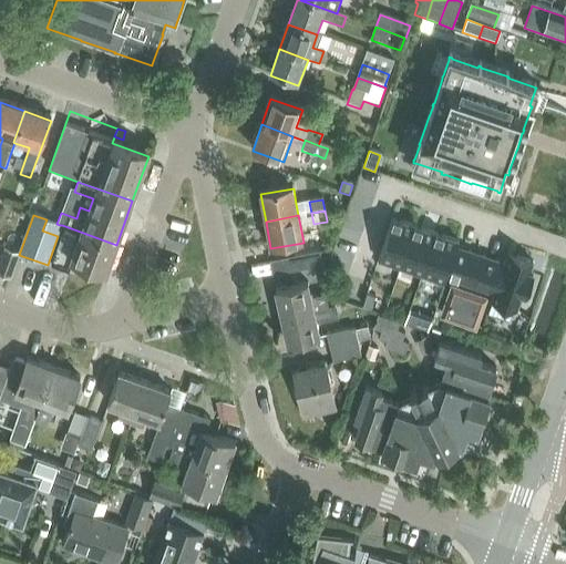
[(400,270),(414,228),(392,221),(386,239),(378,263),(400,270)]
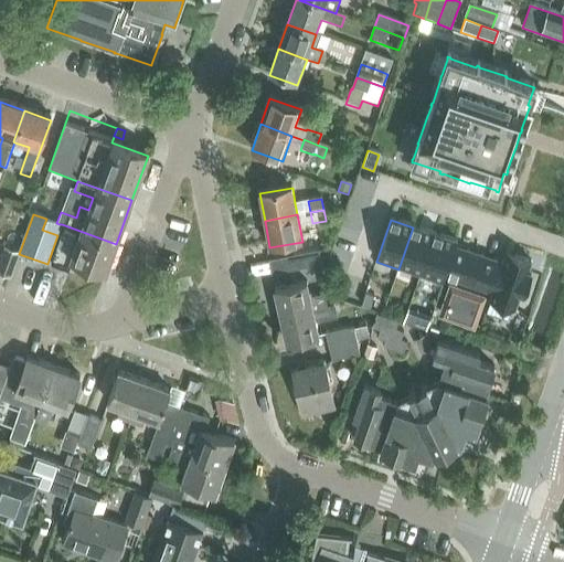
[(60,224),(56,233),(61,235),(50,265),(67,272),(71,262),(105,274),(116,244),(62,224),(60,224)]
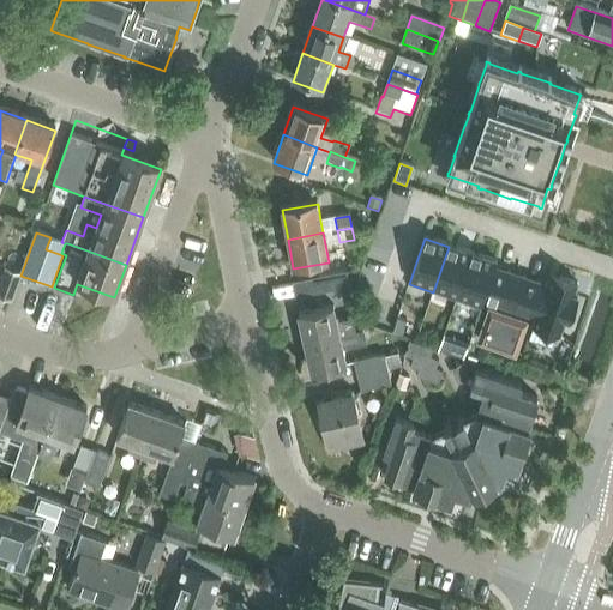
[(449,247),(433,293),(440,295),(456,301),(472,255),(449,247)]
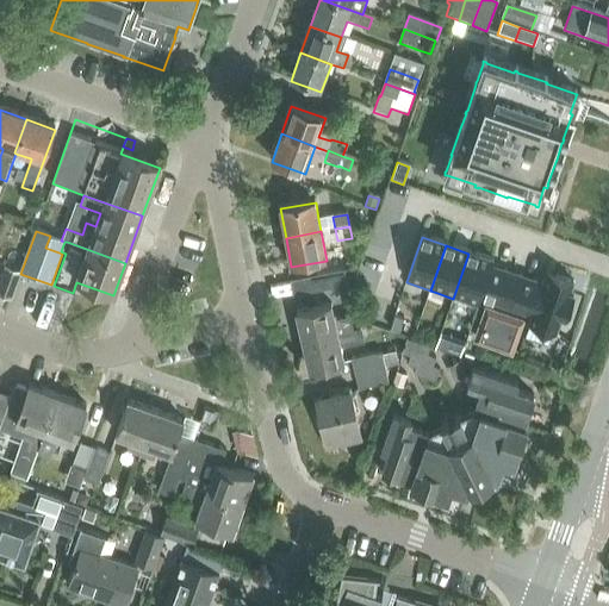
[(493,262),(468,254),(453,299),(477,307),(479,299),(493,305),(505,273),(491,268),(493,262)]
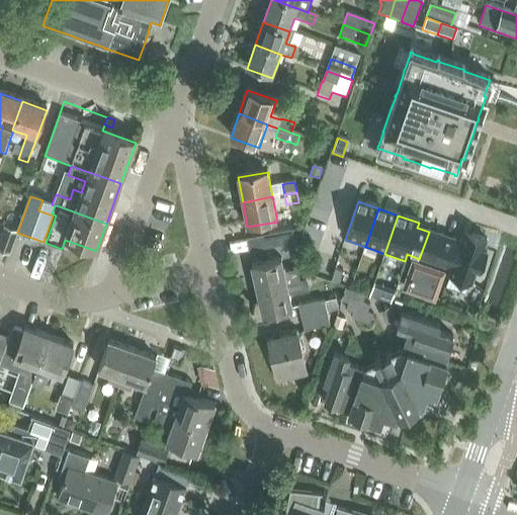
[(0,252),(9,256),(17,234),(5,229),(0,242),(0,252)]
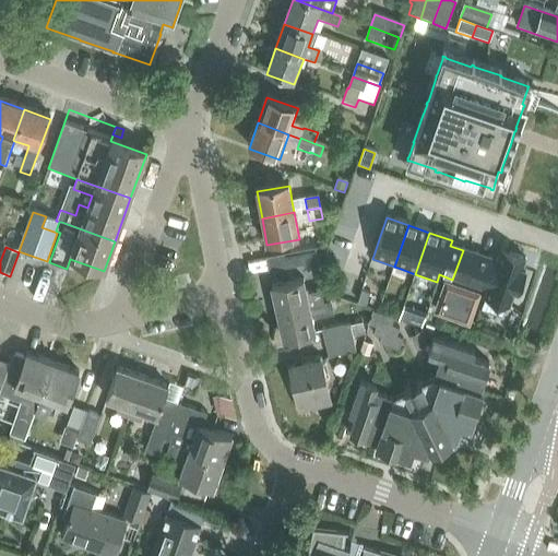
[(318,262),(316,250),(291,255),(293,268),(318,262)]
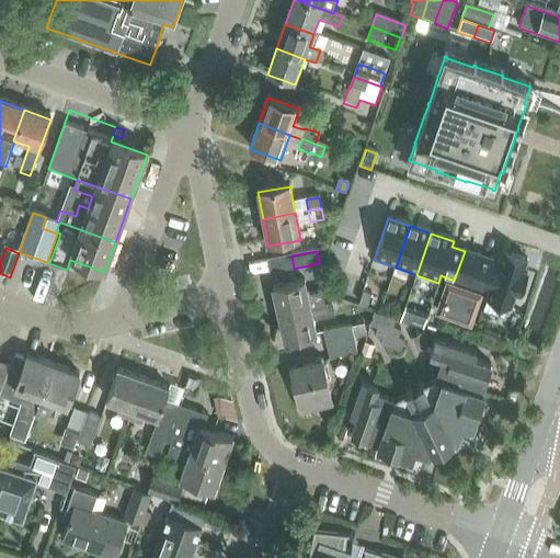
[(465,251),(454,281),(468,285),(478,255),(470,253),(465,251)]
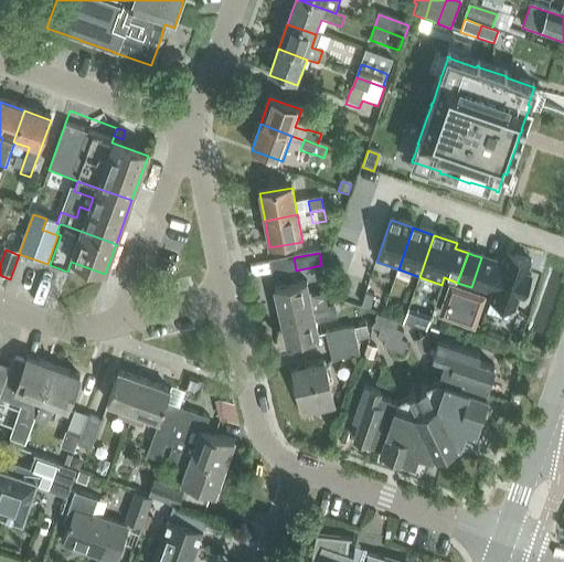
[(481,257),(471,287),(492,295),(489,303),(502,307),(514,311),(519,297),(522,298),(527,286),(531,275),(527,274),(531,264),(519,260),(506,255),(502,265),(499,263),(491,261),(481,257)]
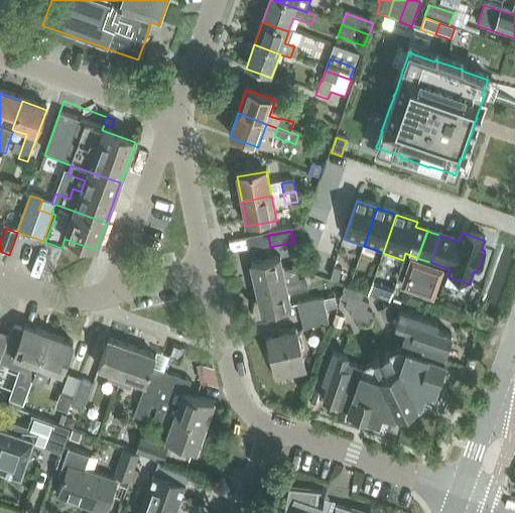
[(251,266),(256,290),(299,281),(299,280),(296,269),(283,272),(281,259),(251,266)]
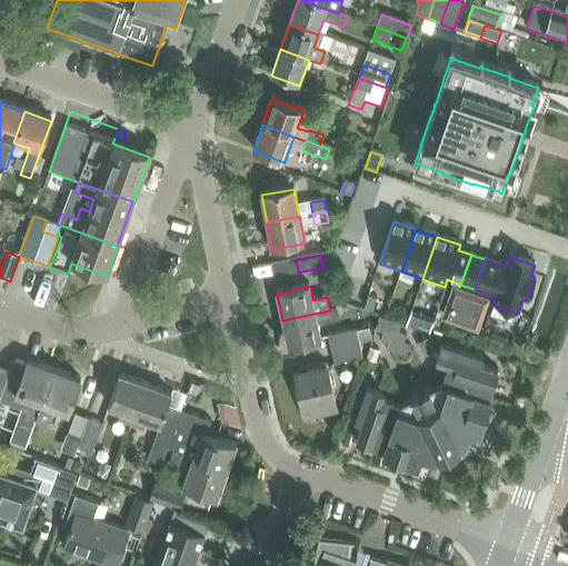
[(446,319),(476,330),(486,304),(455,293),(446,319)]
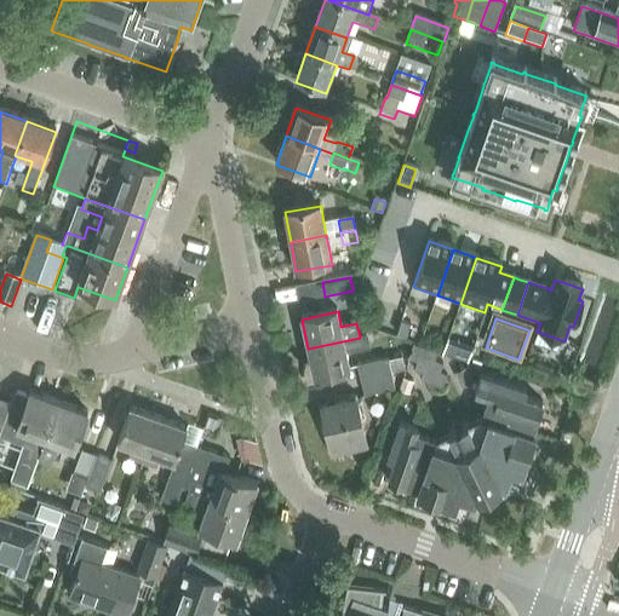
[(408,329),(399,326),(396,337),(395,340),(403,343),(408,329)]
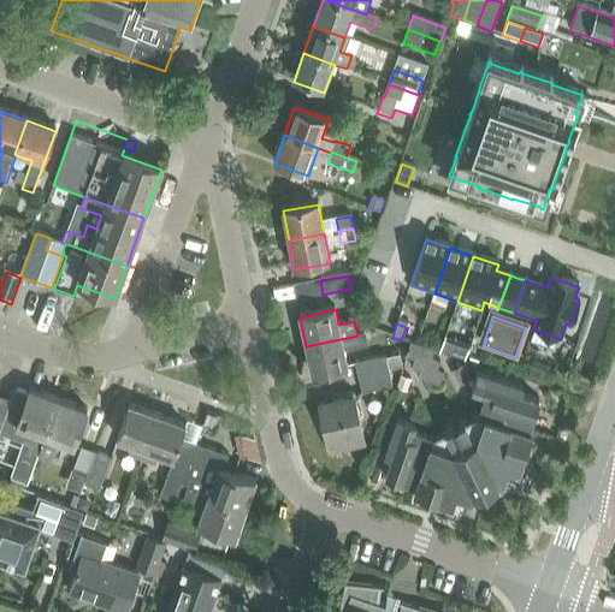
[(306,346),(313,375),(348,368),(344,352),(368,348),(365,333),(358,334),(358,336),(306,346)]
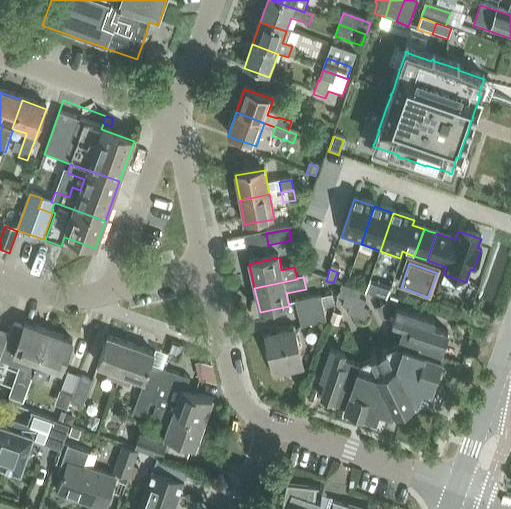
[(342,308),(349,311),(347,317),(365,323),(369,312),(363,310),(366,303),(358,300),(361,293),(341,287),(337,299),(344,301),(342,308)]
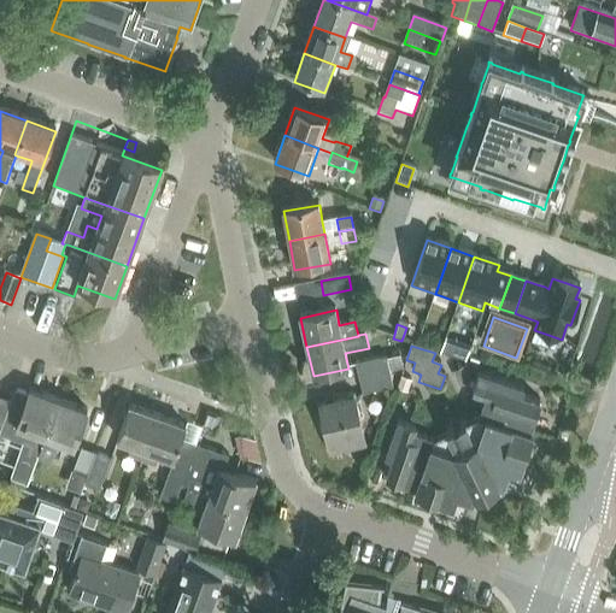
[(389,373),(387,361),(387,359),(356,366),(359,381),(389,373)]
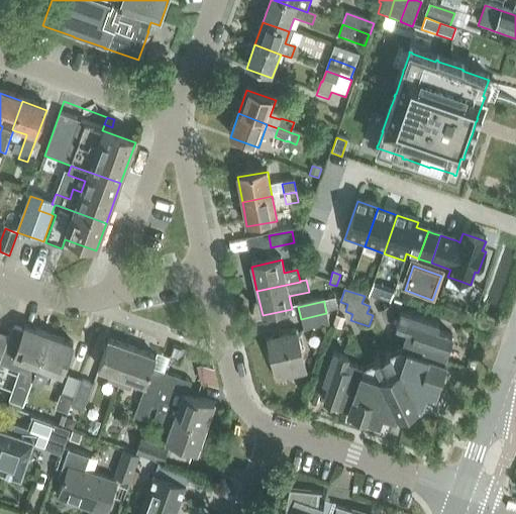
[(301,319),(304,332),(329,326),(326,313),(301,319)]
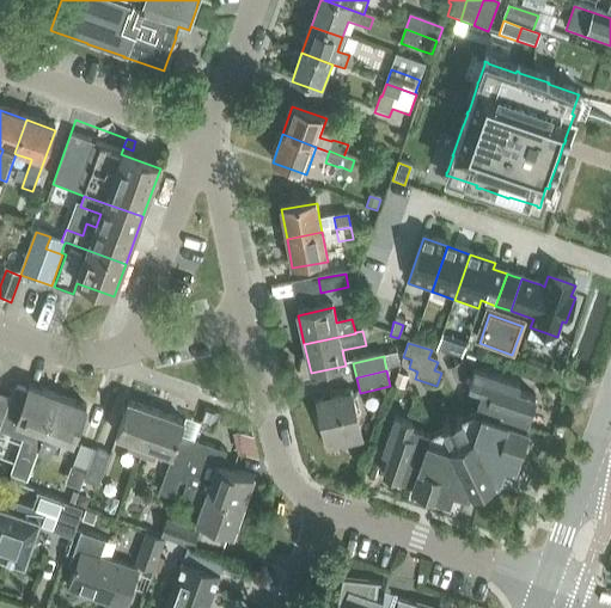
[(413,485),(411,489),(448,501),(453,490),(470,496),(472,491),(495,480),(499,481),(505,465),(515,468),(529,430),(526,429),(536,400),(518,394),(520,387),(483,375),(476,393),(481,395),(475,413),(443,429),(432,435),(413,429),(414,424),(395,418),(382,455),(389,458),(383,476),(413,485)]
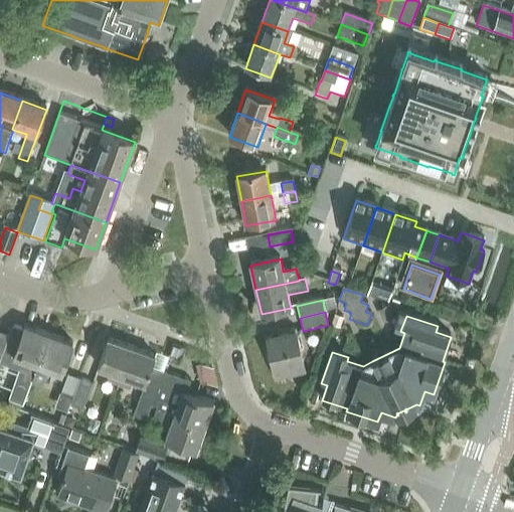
[(20,380),(30,384),(48,336),(24,327),(23,331),(12,327),(8,337),(1,357),(0,359),(0,363),(23,372),(20,380)]
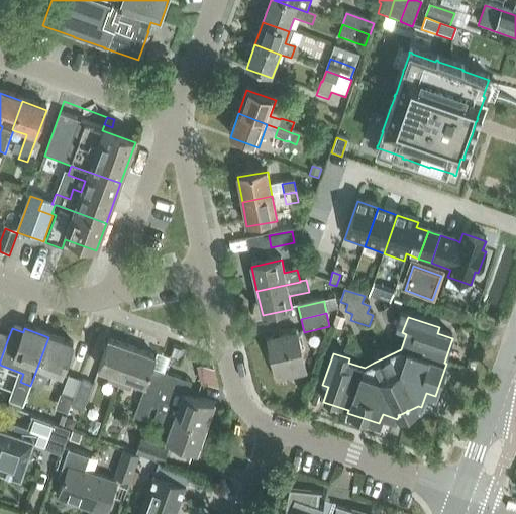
[(0,358),(1,358),(8,338),(0,334),(0,358)]
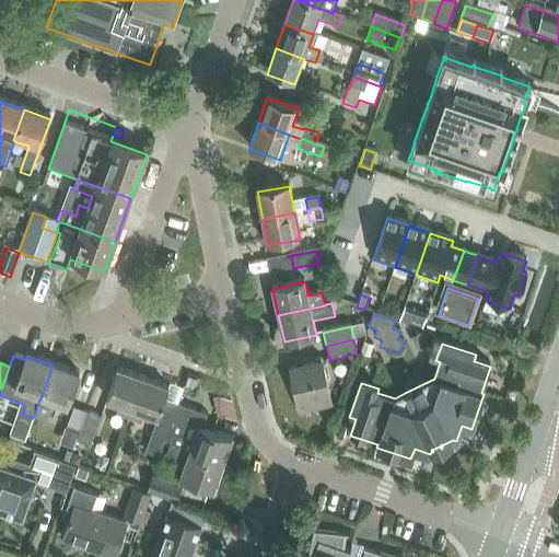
[(298,404),(310,402),(312,412),(333,407),(324,363),(290,371),(298,404)]
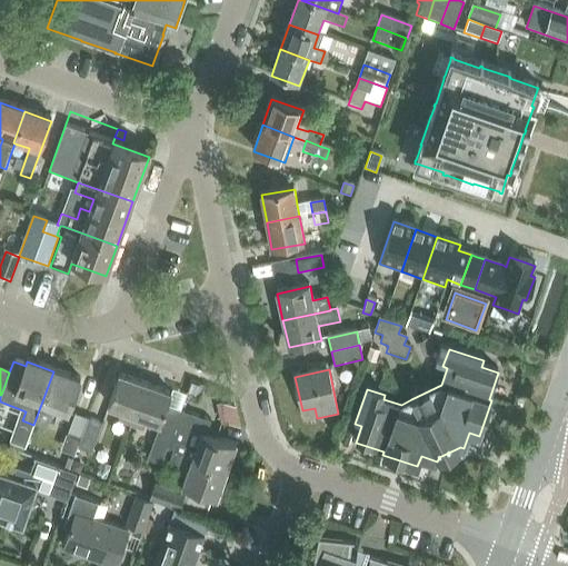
[(33,425),(47,430),(53,411),(67,417),(80,381),(53,371),(33,425)]
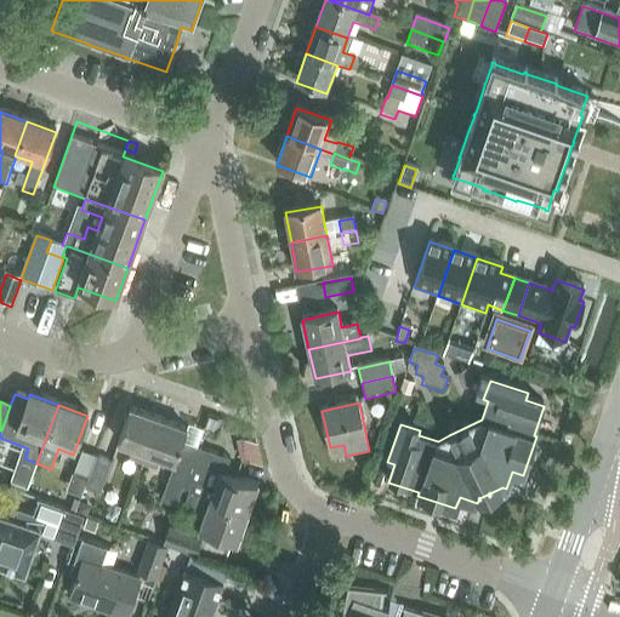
[(130,458),(143,463),(159,421),(131,411),(119,446),(132,451),(130,458)]
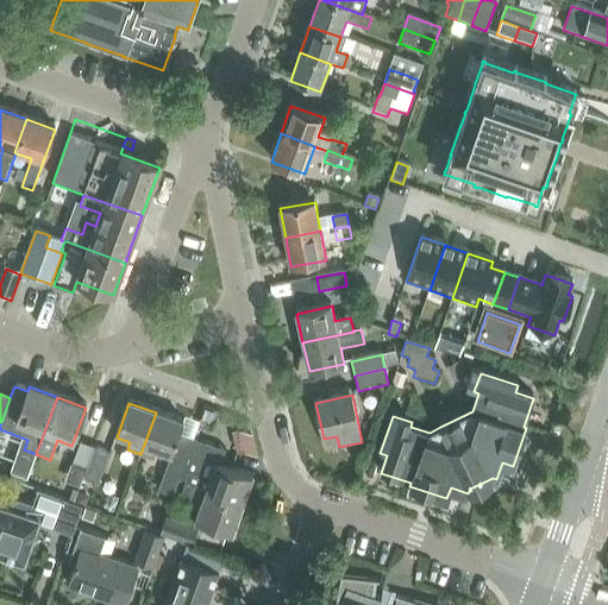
[(157,492),(173,498),(177,484),(194,442),(200,424),(185,418),(183,422),(156,413),(140,454),(154,459),(156,452),(170,457),(157,492)]
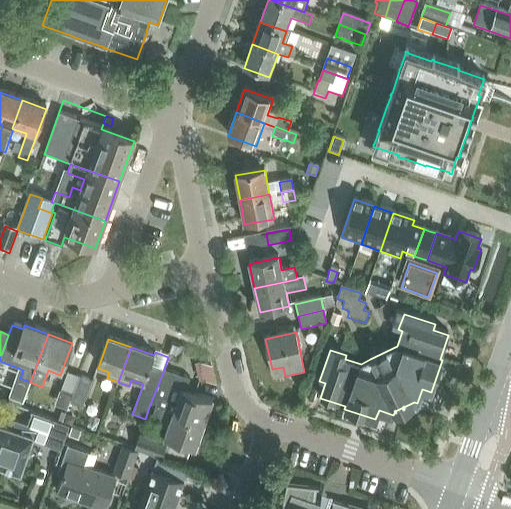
[(155,409),(204,426),(212,402),(184,392),(188,380),(163,372),(149,407),(155,409)]
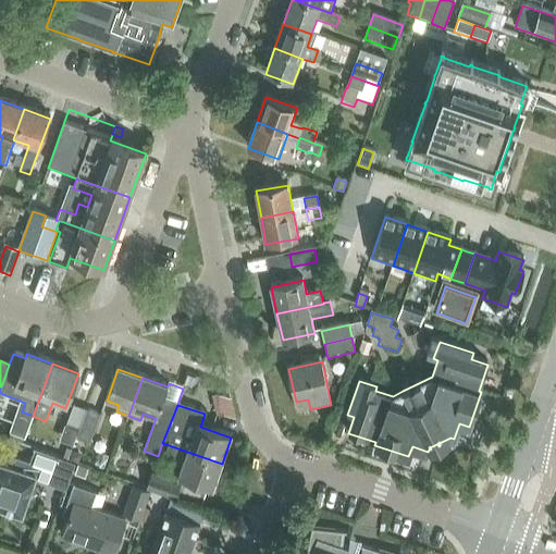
[(66,428),(78,432),(86,411),(73,407),(66,428)]
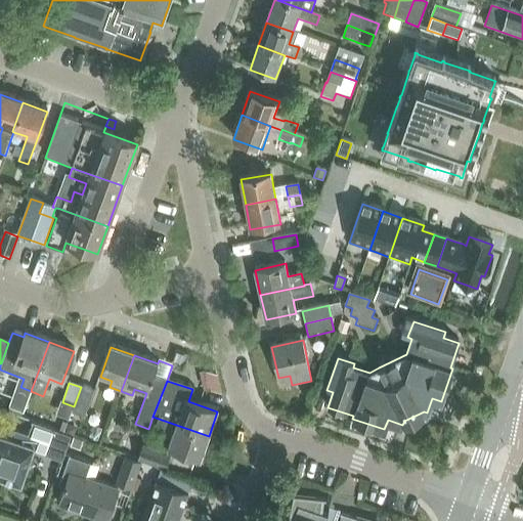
[(71,415),(84,419),(94,392),(81,387),(74,406),(71,415)]
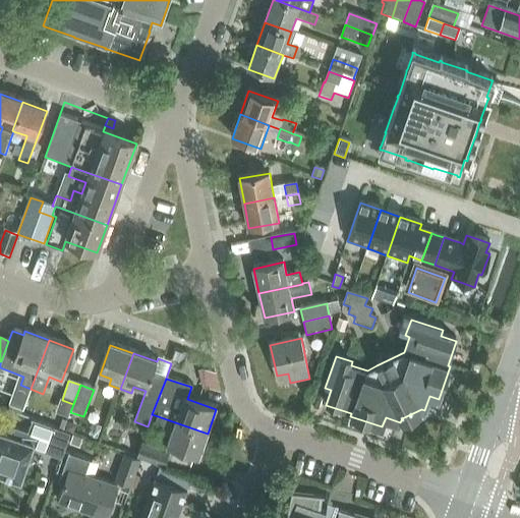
[(167,447),(198,458),(208,434),(158,416),(155,426),(172,434),(167,447)]
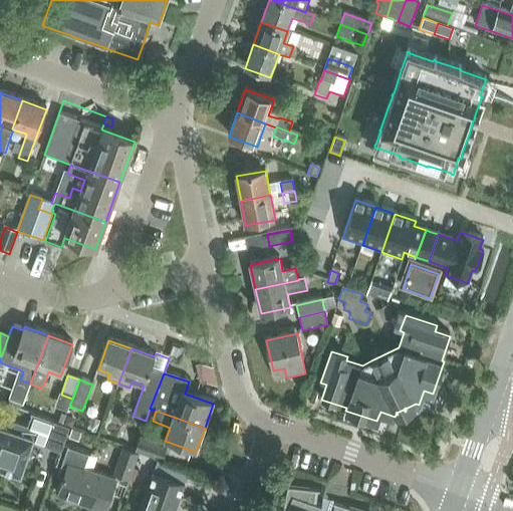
[(0,470),(20,478),(31,446),(60,456),(70,429),(40,419),(36,432),(12,424),(10,432),(0,428),(0,470)]
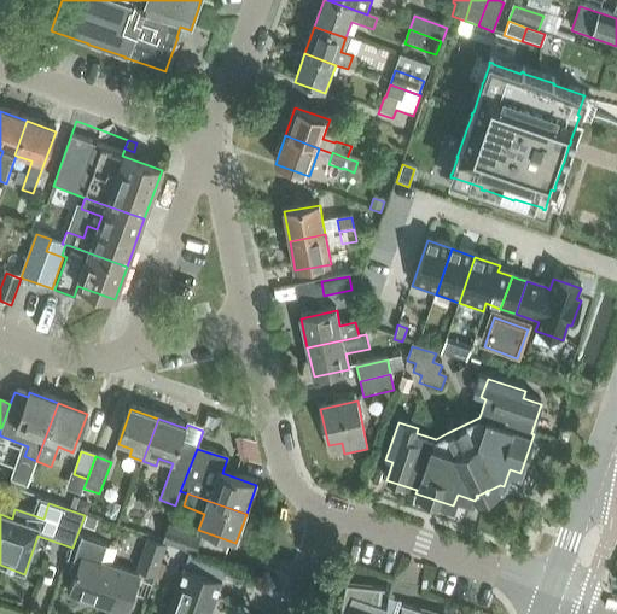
[(162,543),(195,555),(201,538),(168,527),(162,543)]
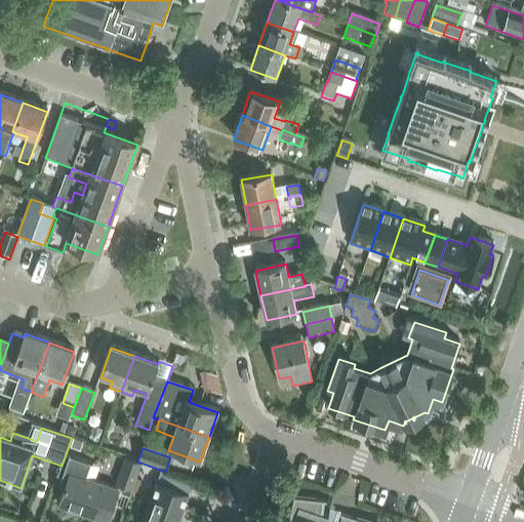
[(57,508),(97,521),(108,521),(118,490),(84,478),(89,466),(68,458),(58,485),(65,487),(57,508)]
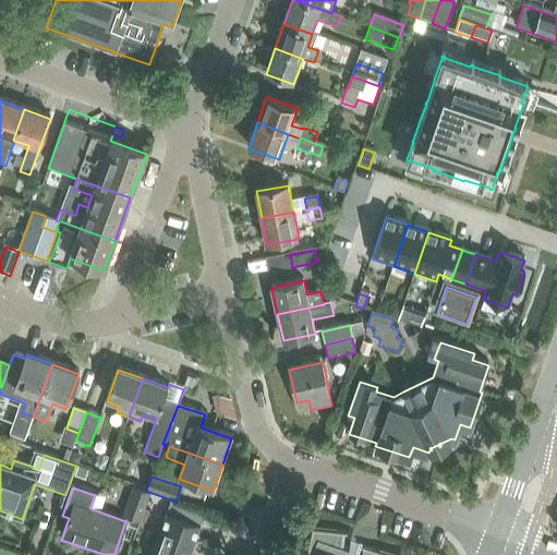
[(124,517),(140,522),(149,494),(134,489),(124,517)]
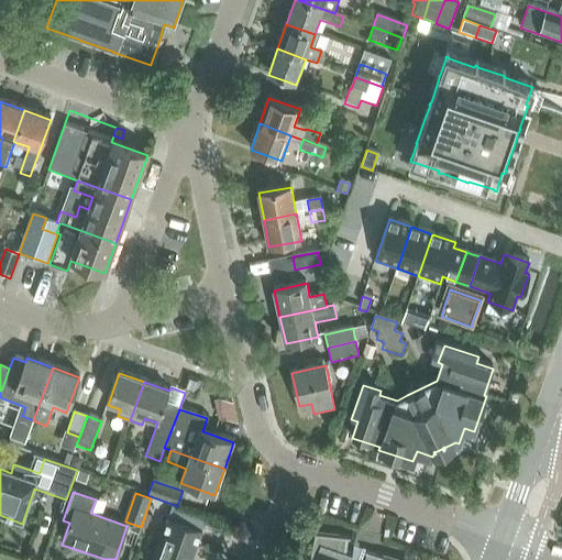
[(191,559),(201,533),(168,520),(154,559),(191,559)]
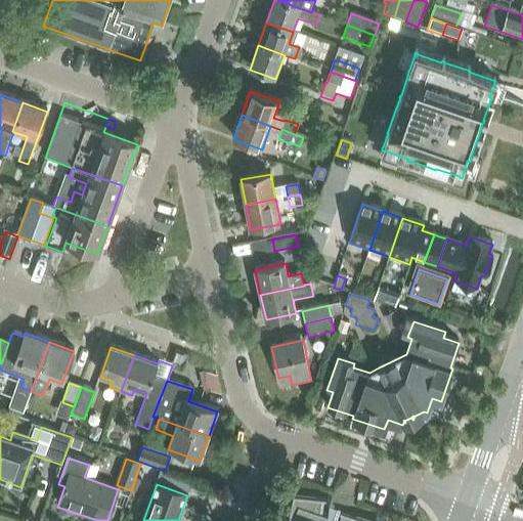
[(361,520),(342,514),(341,515),(343,516),(341,520),(338,520),(323,515),(324,502),(327,502),(327,500),(294,497),(289,520),(361,520)]
